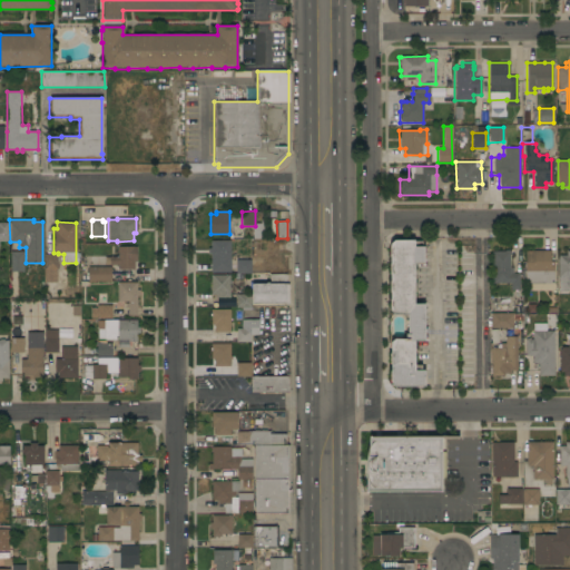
[(210,273),(210,254),(207,254),(207,248),(210,248),(210,241),(229,241),(231,273),(210,273)]
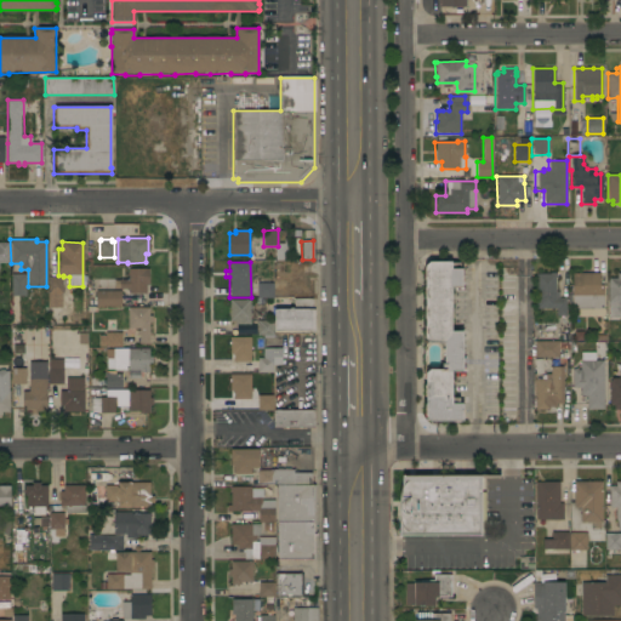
[(451,331),(461,331),(462,371),(451,371),(451,404),(462,404),(462,421),(429,422),(426,417),(425,372),(429,370),(442,370),(442,364),(443,364),(444,343),(429,343),(425,340),(425,266),(428,262),(451,262),(459,262),(459,269),(461,269),(461,288),(450,288),(451,331)]
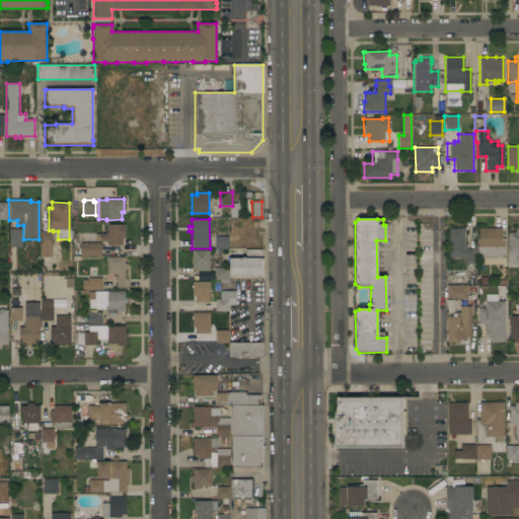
[(106,225),(124,225),(124,238),(122,238),(122,245),(106,245),(106,241),(99,241),(99,239),(97,239),(97,236),(99,236),(99,234),(106,234),(106,225)]
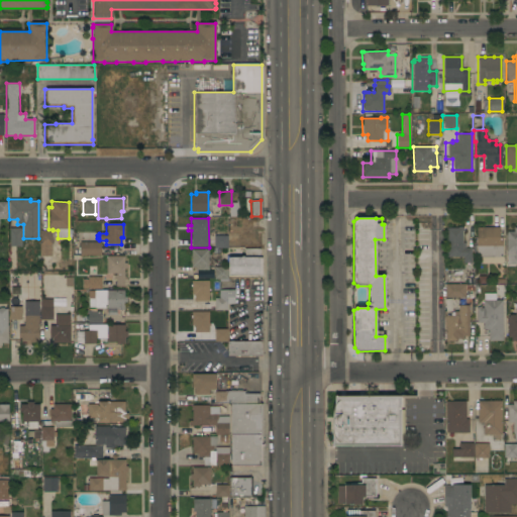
[(457,228),(457,227),(462,227),(462,231),(461,231),(462,243),(464,243),(466,248),(471,248),(471,263),(462,264),(462,256),(446,257),(446,228),(457,228)]
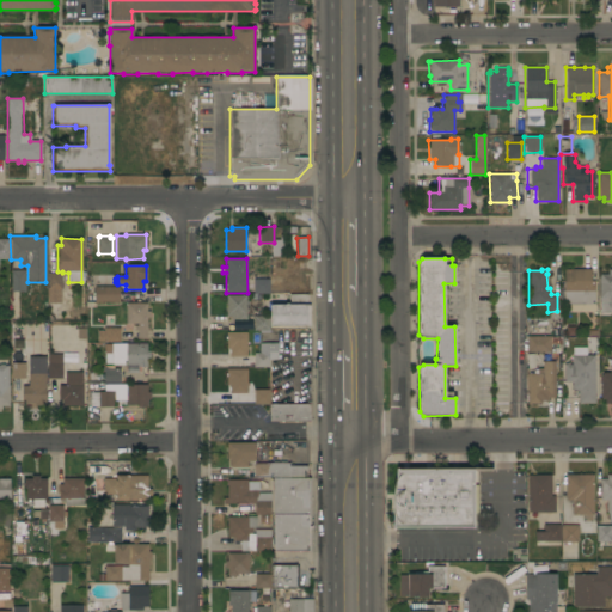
[(563,269),(591,269),(591,280),(593,280),(594,305),(564,305),(563,269)]
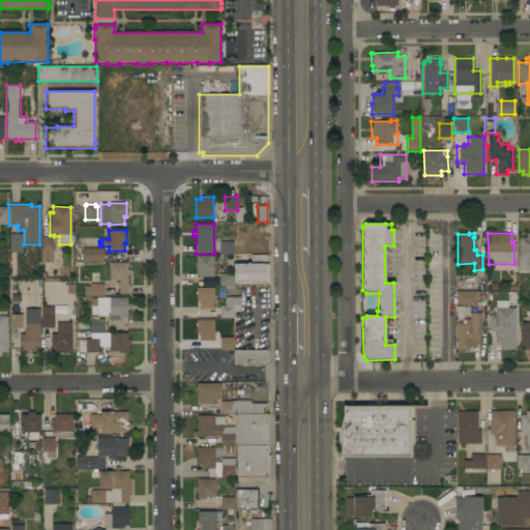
[(529,271),(520,271),(520,259),(519,259),(519,237),(526,237),(526,233),(529,233),(529,271)]
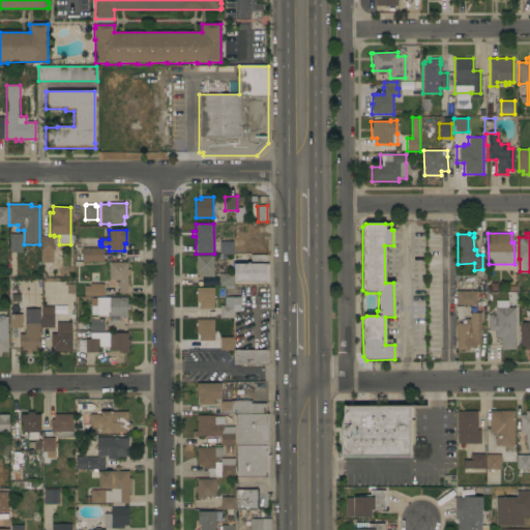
[(22,253),(9,253),(9,234),(22,234),(22,253)]
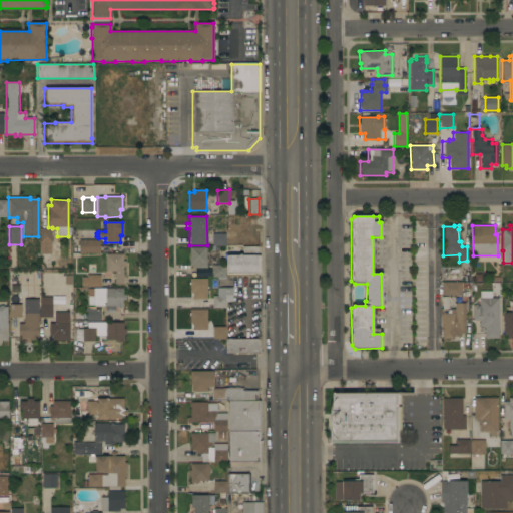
[(40,242),(39,242),(39,228),(51,228),(51,241),(49,241),(49,254),(40,254),(40,242)]
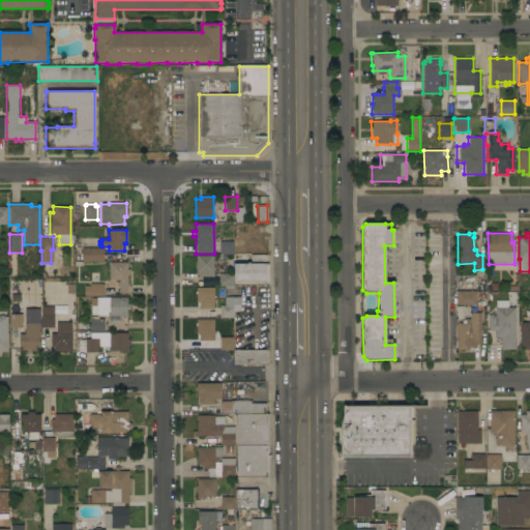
[(233,241),(233,255),(219,255),(219,241),(233,241)]
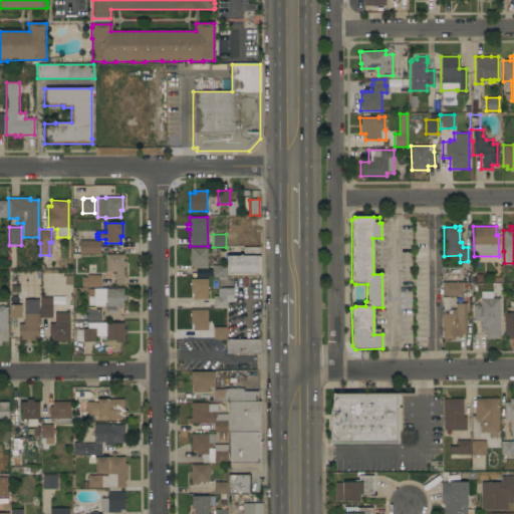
[(100,241),(100,253),(78,253),(78,241),(100,241)]
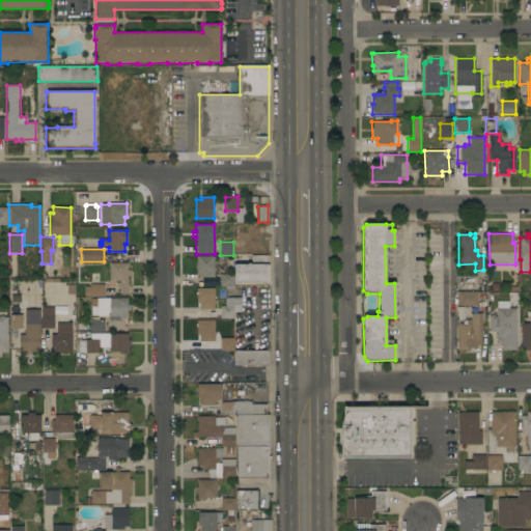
[(267,255),(267,264),(269,264),(269,283),(234,283),(234,270),(232,270),(232,262),(245,262),(245,264),(247,264),(247,263),(251,263),(251,255),(267,255)]
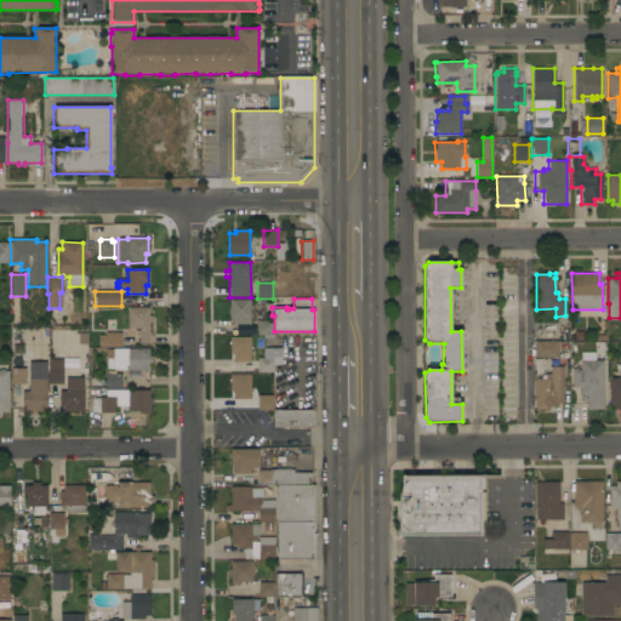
[(250,324),(235,324),(235,322),(229,322),(229,300),(250,300),(250,324)]
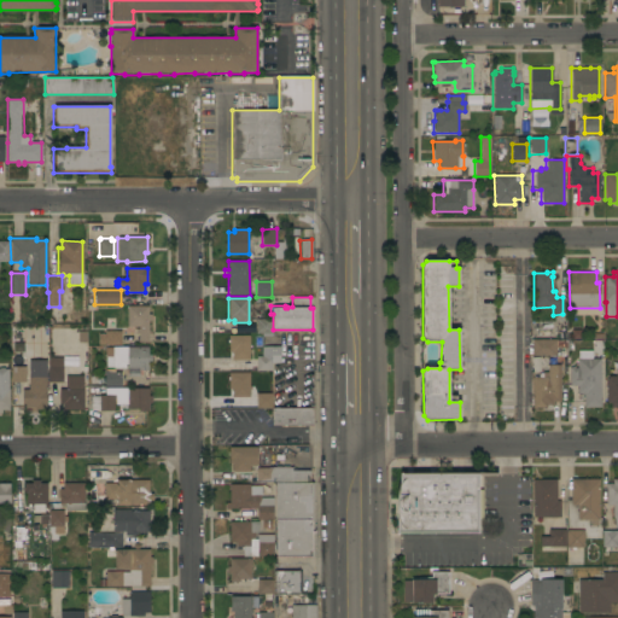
[(147,314),(151,314),(151,320),(147,321),(149,342),(138,342),(138,333),(135,333),(135,328),(138,328),(138,327),(127,327),(127,307),(147,307),(147,314)]
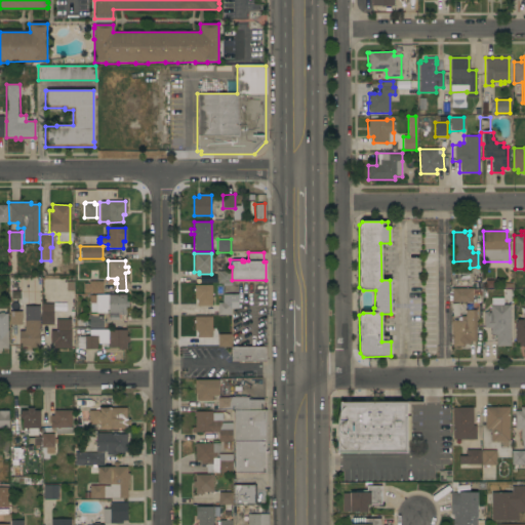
[(231,271),(231,283),(231,285),(223,285),(223,283),(217,283),(217,271),(231,271)]
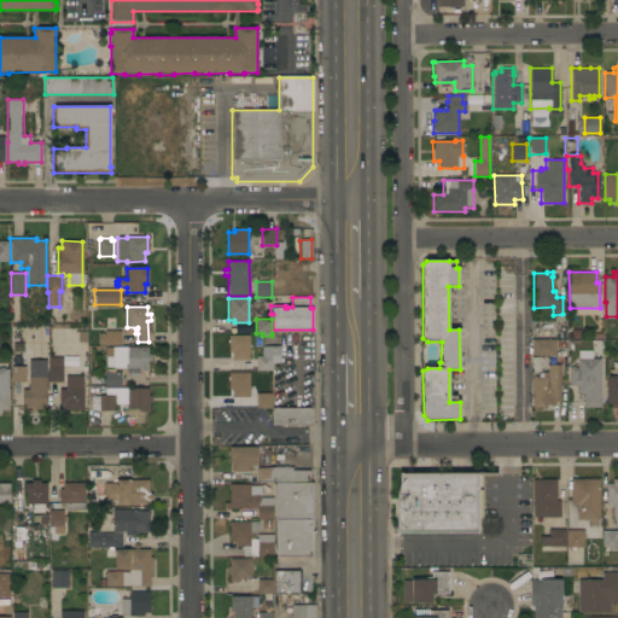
[(105,345),(105,331),(121,331),(121,345),(105,345)]
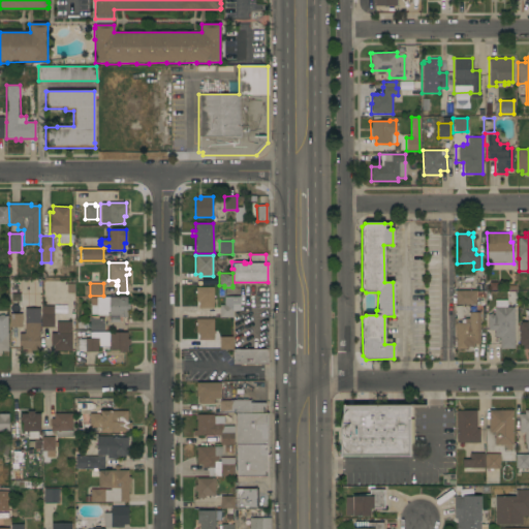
[(213,299),(214,299),(214,302),(213,302),(213,308),(219,308),(219,305),(223,305),(223,297),(240,297),(240,305),(232,305),(232,317),(208,317),(208,308),(198,308),(198,306),(196,306),(196,301),(195,301),(195,294),(194,294),(194,289),(195,289),(195,287),(208,287),(207,285),(212,285),(212,287),(213,287),(213,299)]
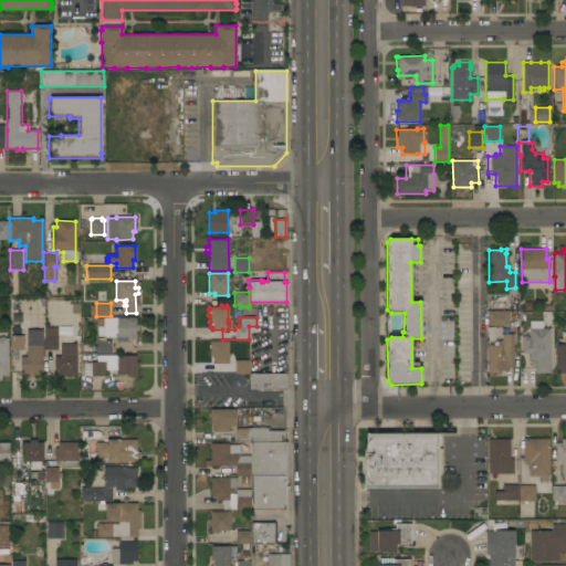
[(509,311),(509,326),(486,326),(486,311),(509,311)]
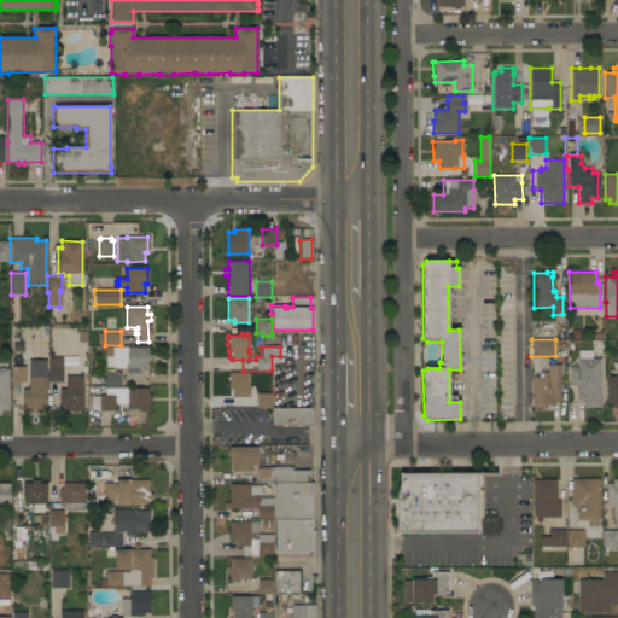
[(11,354),(11,342),(24,342),(24,353),(11,354)]
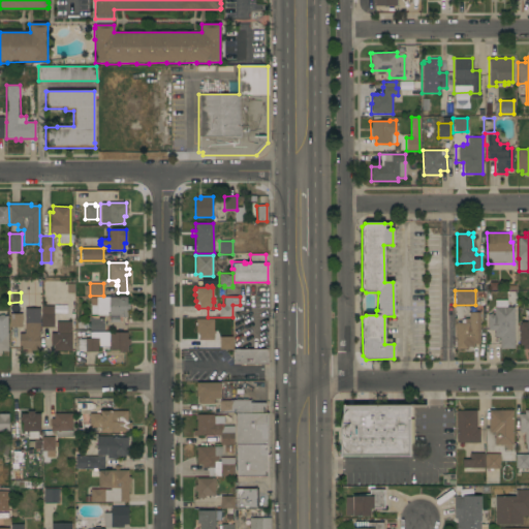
[(126,298),(126,304),(129,304),(129,310),(127,310),(127,317),(119,317),(119,321),(109,322),(109,315),(96,315),(96,314),(90,314),(90,298),(96,298),(96,297),(109,297),(109,298),(126,298)]
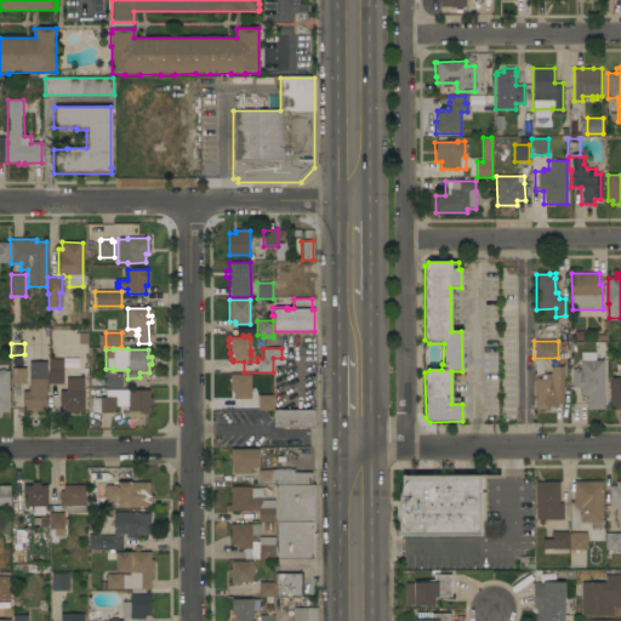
[(604,410),(587,410),(587,396),(580,396),(580,394),(579,394),(579,391),(580,391),(580,388),(573,388),(573,370),(580,370),(580,360),(581,360),(580,353),(594,352),(594,360),(603,360),(604,410)]
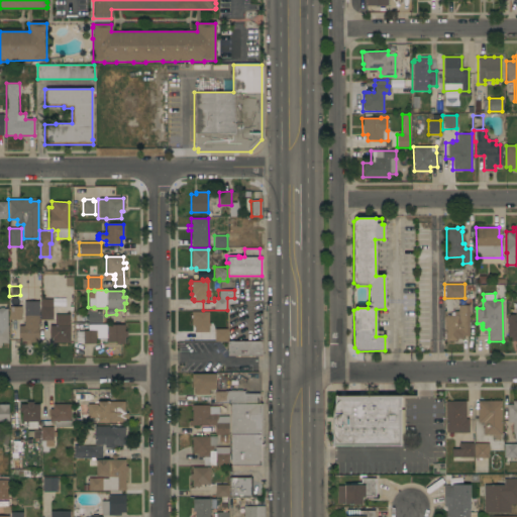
[(21,320),(9,320),(9,298),(20,297),(21,320)]
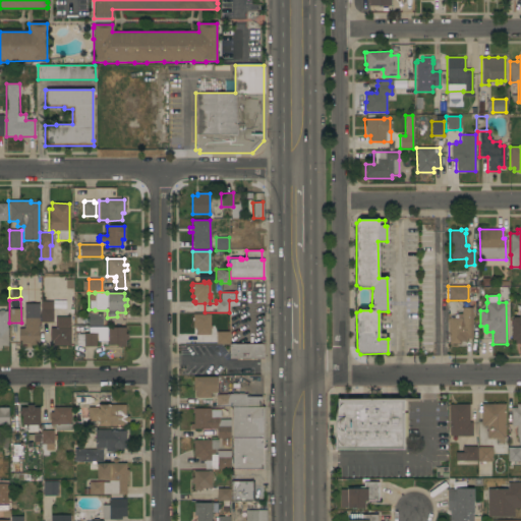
[(53,323),(41,323),(40,301),(52,301),(53,323)]
